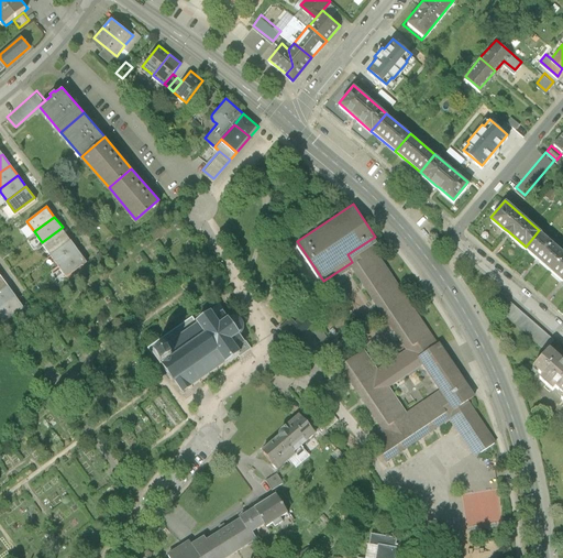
[(42,242),(51,253),(70,238),(63,227),(42,242)]
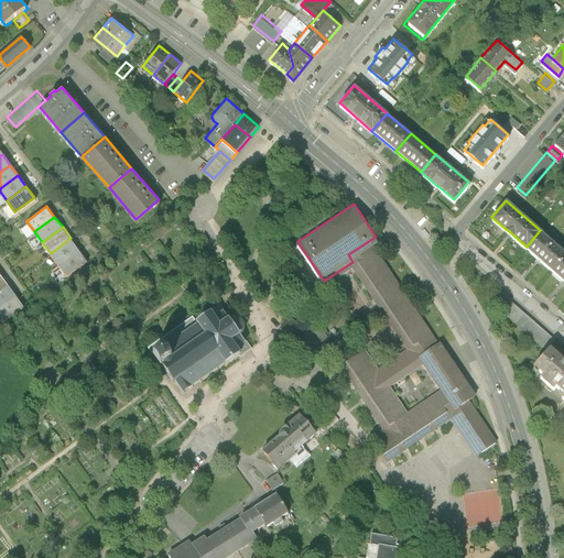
[(539,258),(551,267),(563,251),(563,250),(540,230),(527,247),(539,258)]
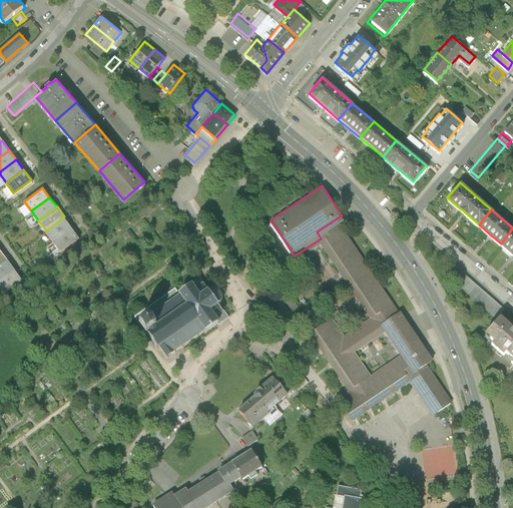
[(46,230),(53,240),(71,226),(64,216),(46,230)]
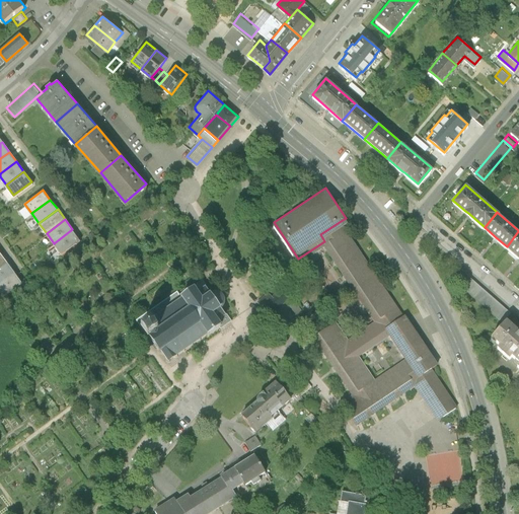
[(436,362),(404,314),(402,315),(341,221),(320,234),(324,241),(376,319),(347,339),(335,321),(315,334),(355,392),(342,400),(354,420),(413,381),(436,418),(455,405),(430,367),(436,362)]
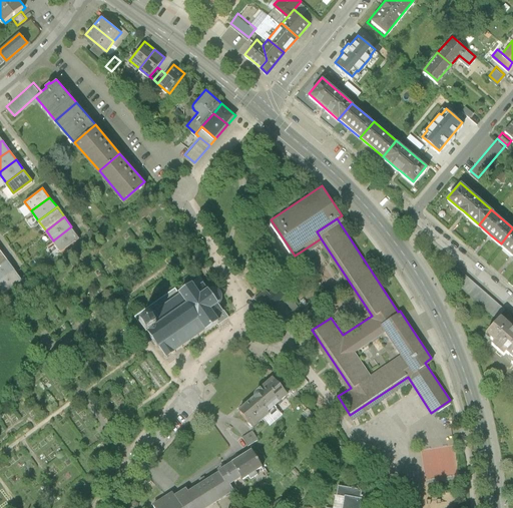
[(78,236),(71,226),(53,240),(60,249),(78,236)]
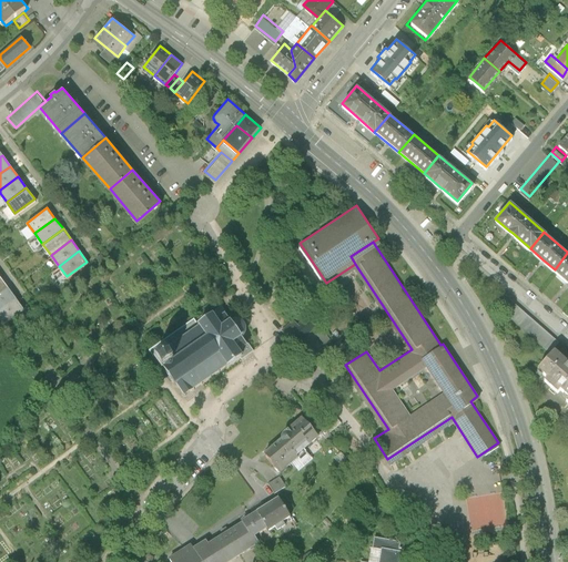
[(567,253),(555,269),(566,279),(567,281),(567,253)]
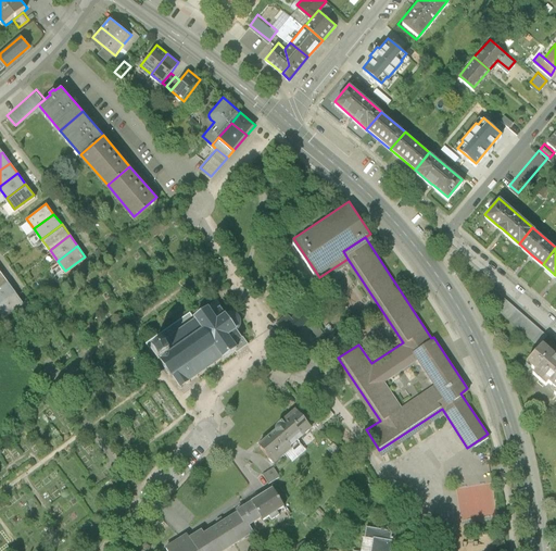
[(0,301),(15,291),(7,280),(0,285),(0,301)]
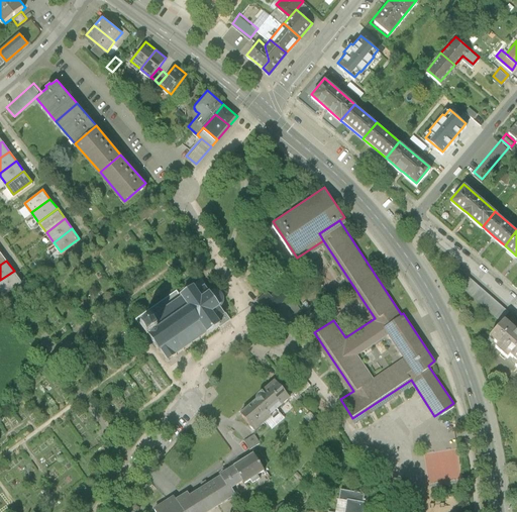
[(495,296),(494,297),(456,265),(448,275),(486,306),(487,305),(500,316),(508,307),(495,296)]
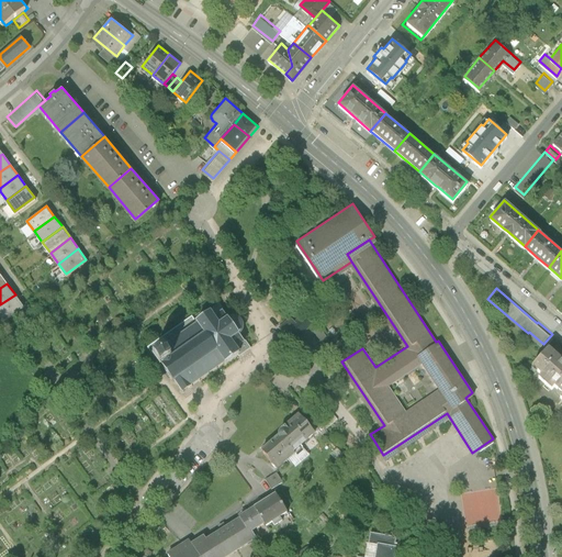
[(23,304),(15,294),(0,304),(0,314),(3,320),(23,304)]
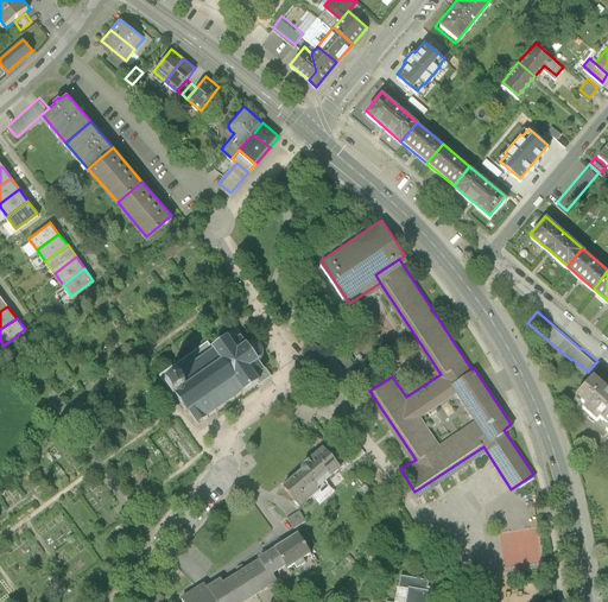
[(311,342),(302,352),(316,366),(336,347),(328,336),(316,348),(311,342)]
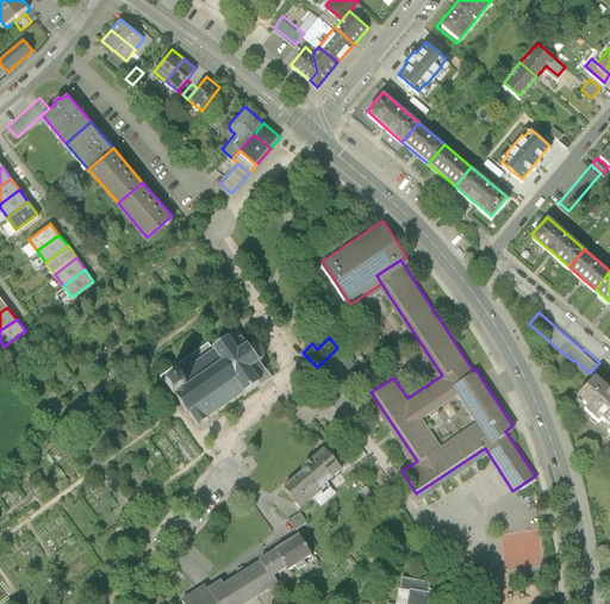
[(192,412),(198,421),(243,391),(244,392),(259,383),(250,369),(260,363),(248,347),(240,353),(230,340),(167,383),(188,416),(192,412)]
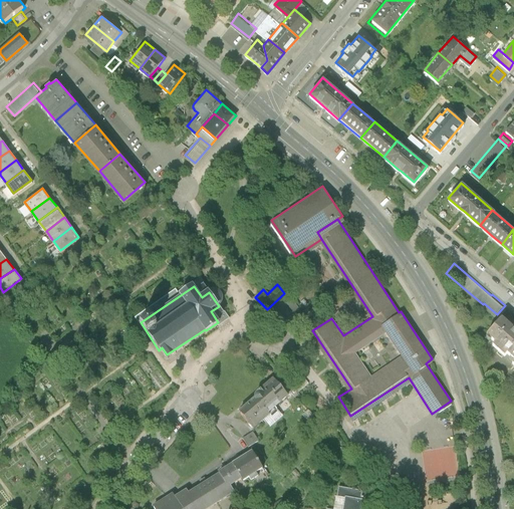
[(495,338),(492,341),(504,352),(507,348),(513,354),(513,326),(501,315),(486,330),(495,338)]
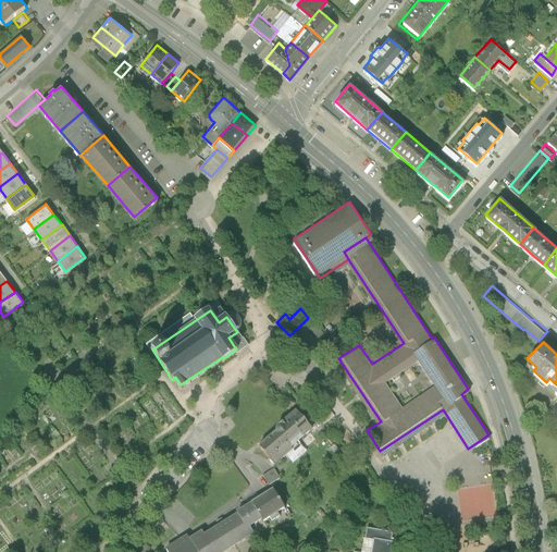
[(275,421),(279,426),(292,441),(310,425),(295,406),(275,421)]
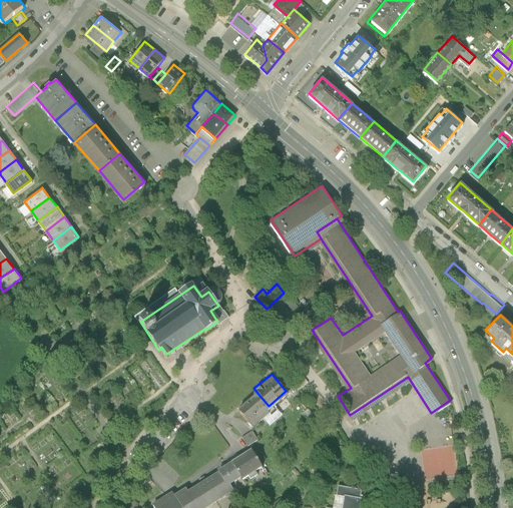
[(267,408),(269,406),(257,392),(238,407),(251,423),(269,410),(267,408)]
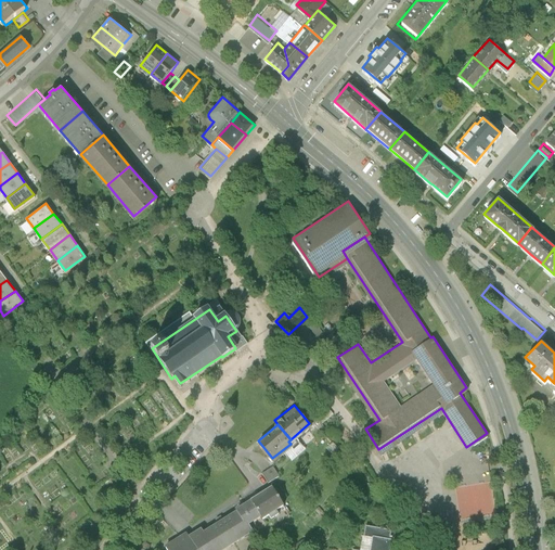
[(305,445),(299,437),(292,444),(297,451),(305,445)]
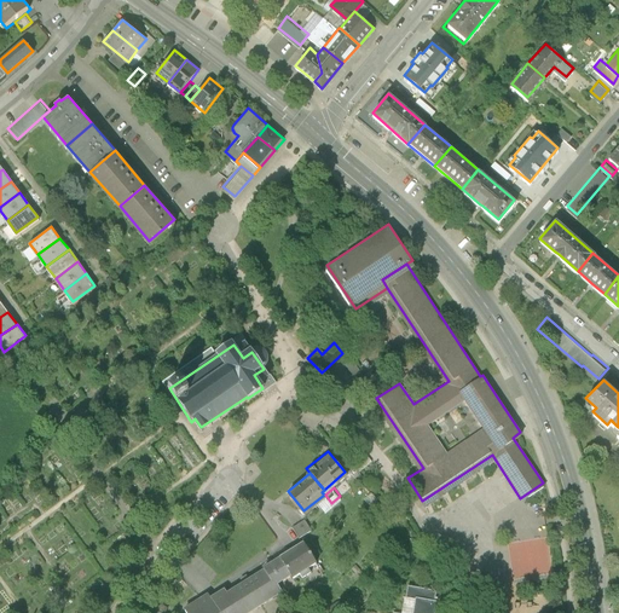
[(304,514),(291,522),(299,533),(311,526),(304,514)]
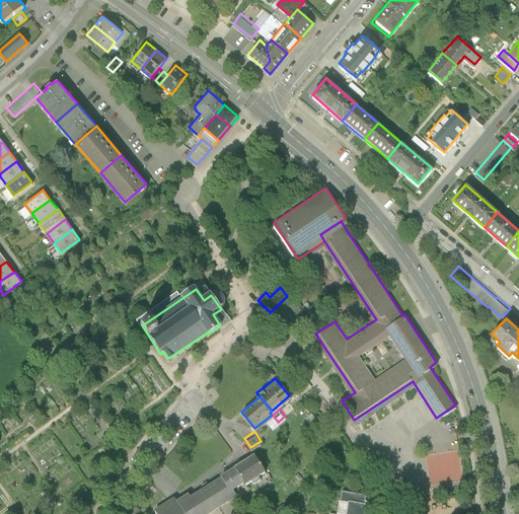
[(265,468),(253,451),(234,463),(242,476),(245,481),(250,478),(252,482),(260,476),(257,473),(265,468)]
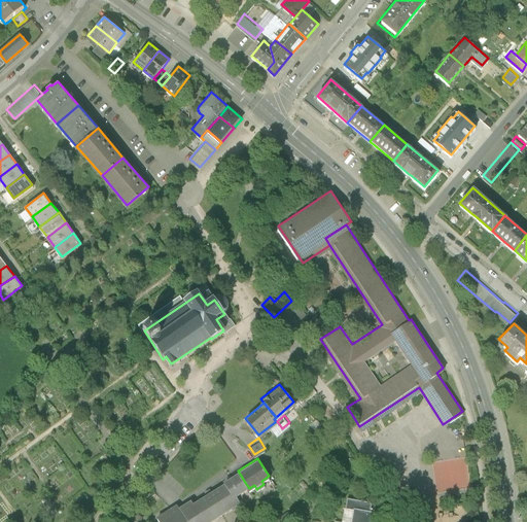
[(238,471),(224,480),(233,492),(246,484),(238,471)]
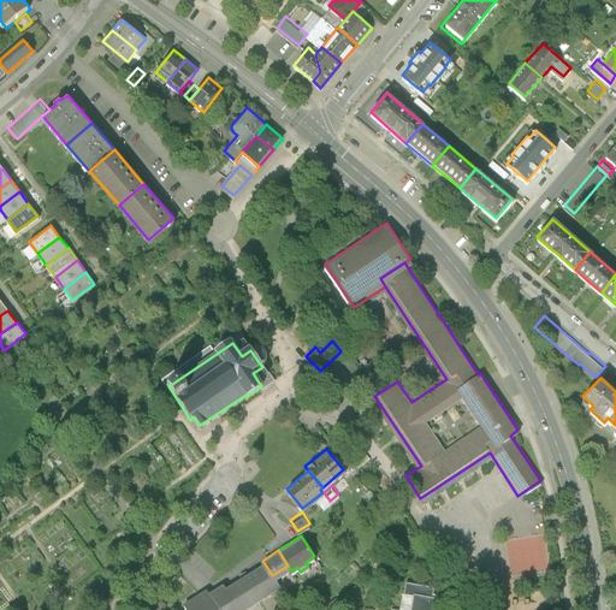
[(235,609),(277,584),(272,575),(262,561),(212,593),(207,586),(183,602),(188,609),(235,609)]
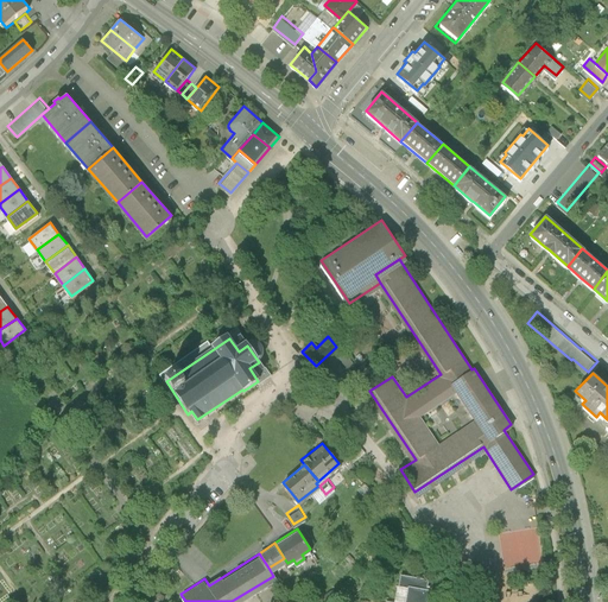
[(308,595),(287,563),(284,558),(268,568),(273,576),(280,572),(298,601),(308,595)]
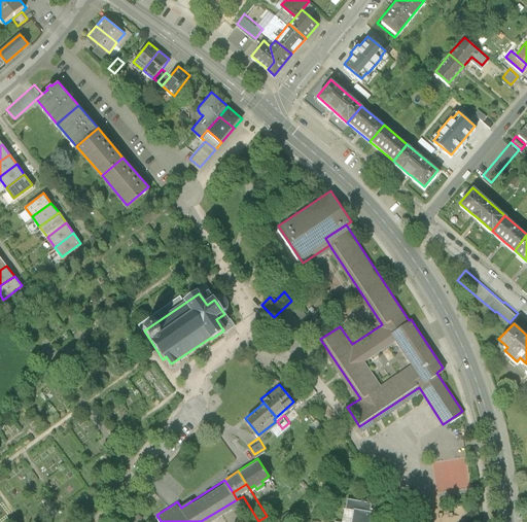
[(346,505),(354,506),(371,509),(372,499),(348,495),(346,505)]
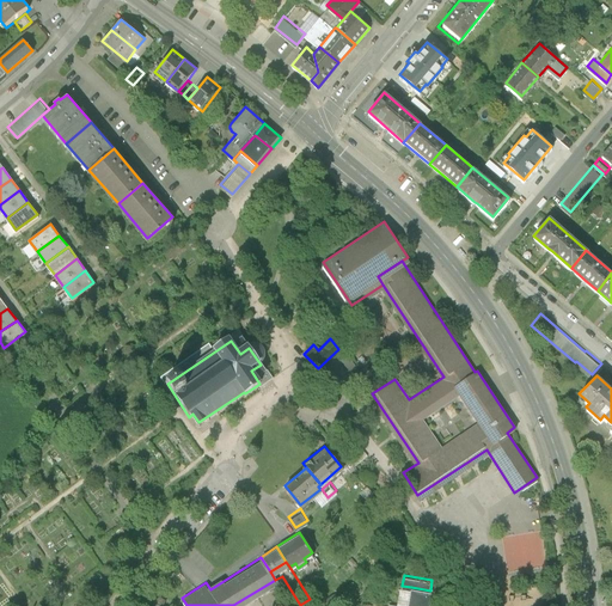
[(410,605),(429,605),(432,591),(430,591),(411,587),(408,605),(410,605)]
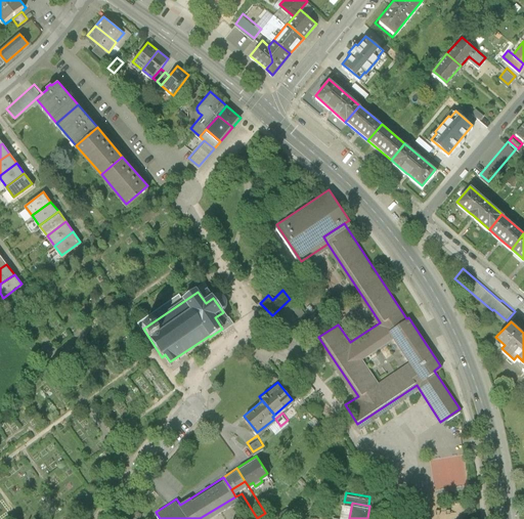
[(294,514),(288,505),(280,509),(288,518),(294,514)]
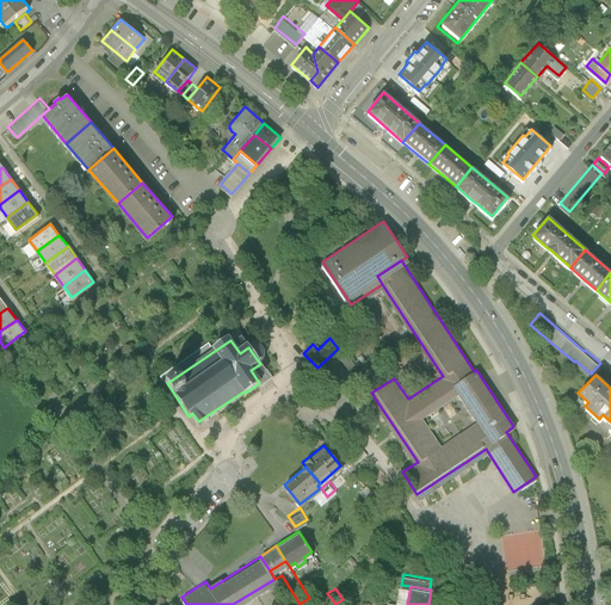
[(160,591),(152,603),(154,604),(158,604),(166,596),(160,591)]
